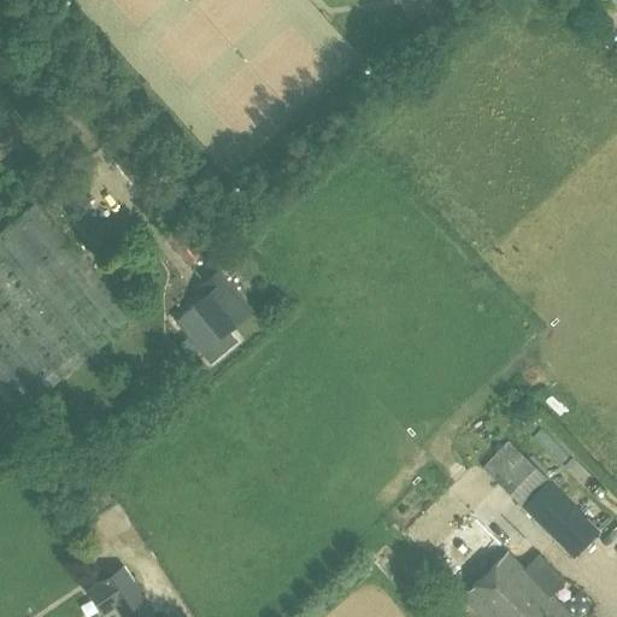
[(48,142),(58,156),(74,145),(63,130),(48,142)]
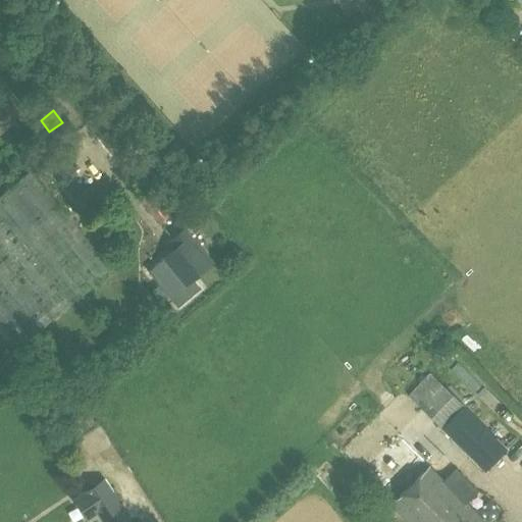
[(0,194),(0,342),(9,355),(113,270),(31,169),(0,194)]
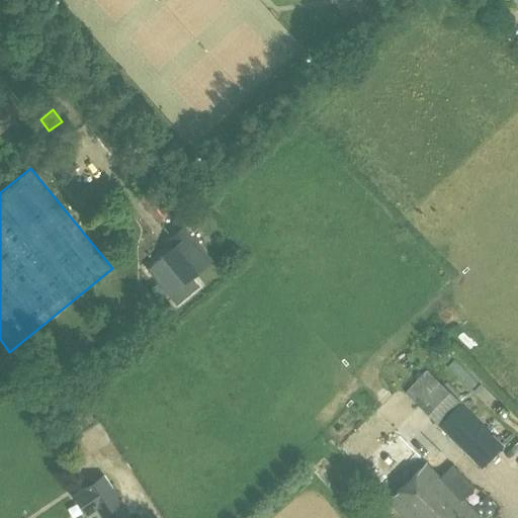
[(138,197),(158,221),(170,211),(150,187),(138,197)]
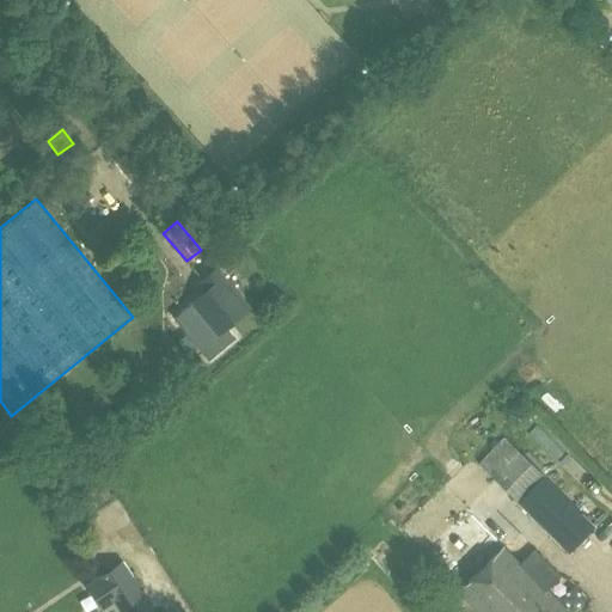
[(220,254),(230,264),(240,254),(232,243),(220,254)]
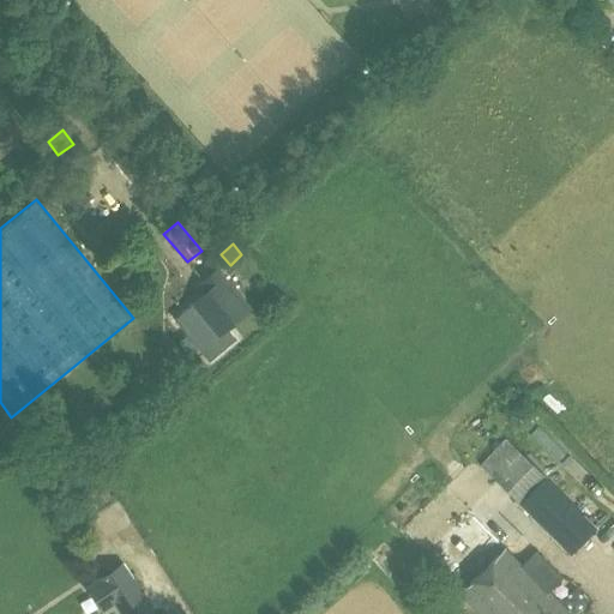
[(194,302),(218,332),(247,308),(217,271),(205,281),(211,288),(194,302)]
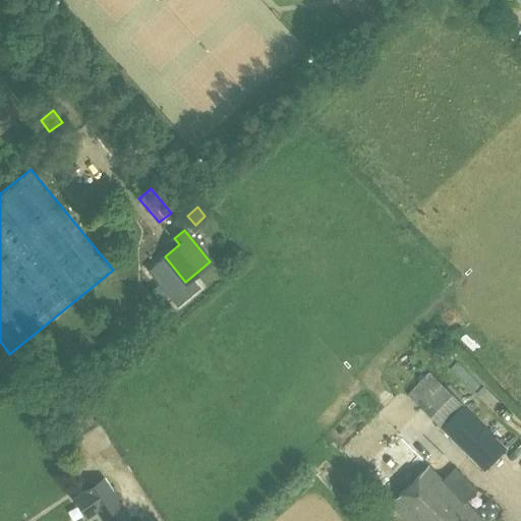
[(408,395),(483,471),(506,449),(428,371),(408,395)]
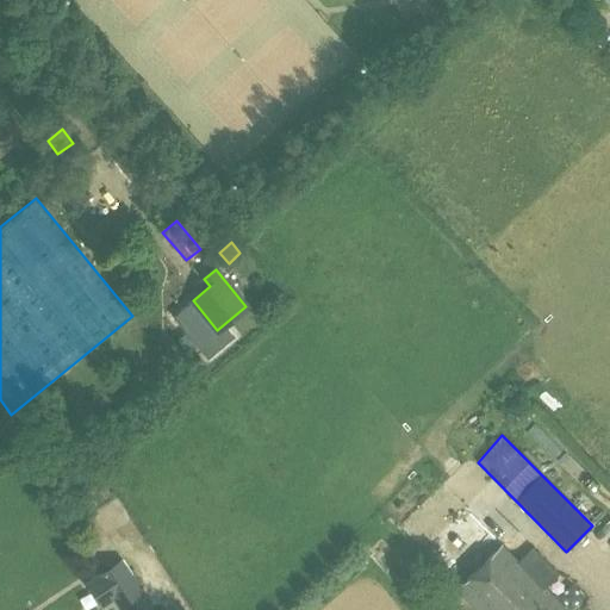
[(458,590),(478,609),(566,609),(543,587),(558,573),(533,548),(518,562),(502,546),(458,590)]
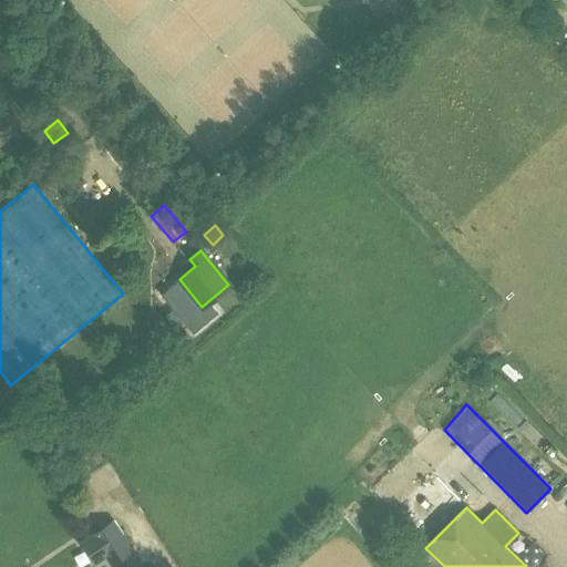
[(105,558),(129,542),(113,519),(90,536),(105,558)]
